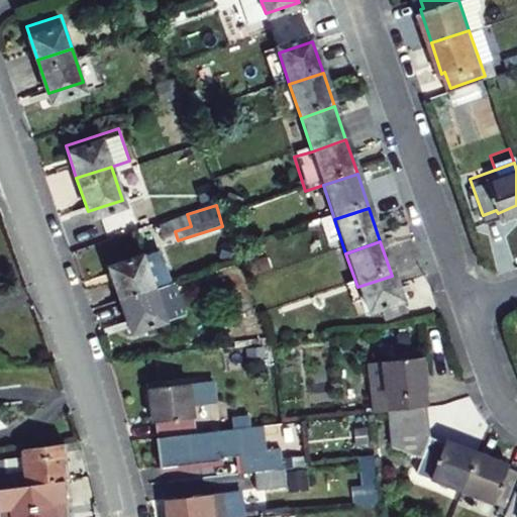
[(139,253),(105,265),(116,298),(150,287),(139,253)]
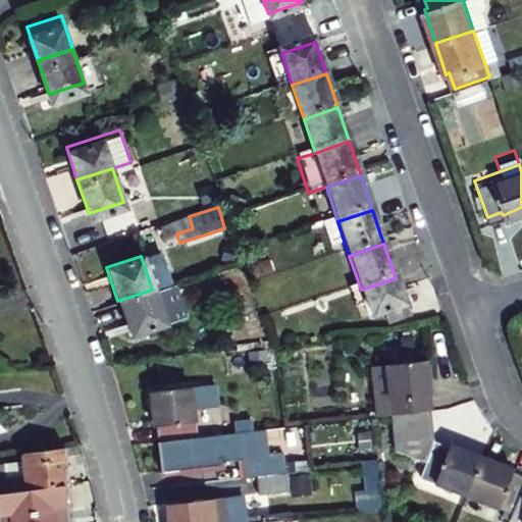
[(387,328),(410,321),(396,278),(361,290),(371,320),(383,316),(387,328)]
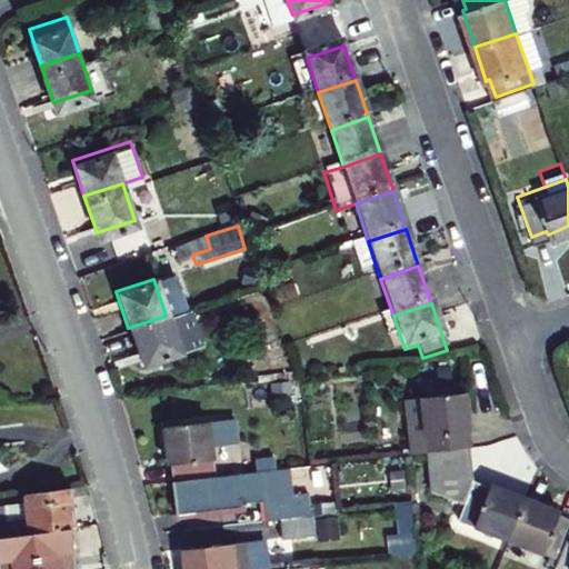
[(166,316),(128,328),(139,363),(200,343),(189,308),(166,316)]
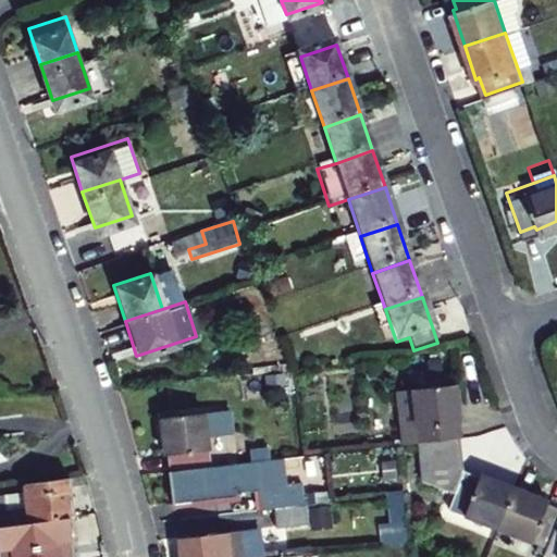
[(461,423),(458,384),(412,388),(416,423),(398,425),(399,443),(418,442),(459,437),(457,423),(461,423)]
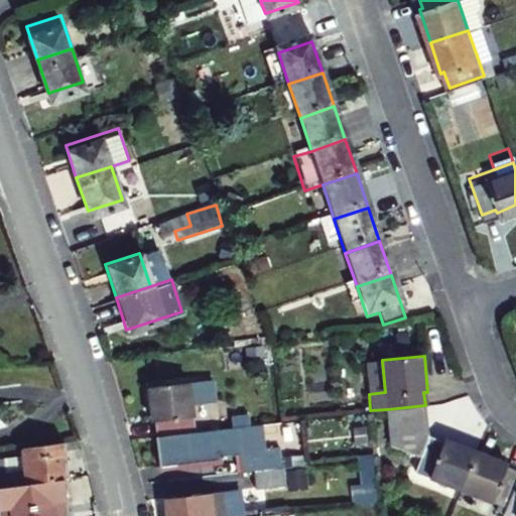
[(150,420),(154,420),(156,435),(247,425),(246,413),(214,416),(210,378),(147,386),(150,420)]
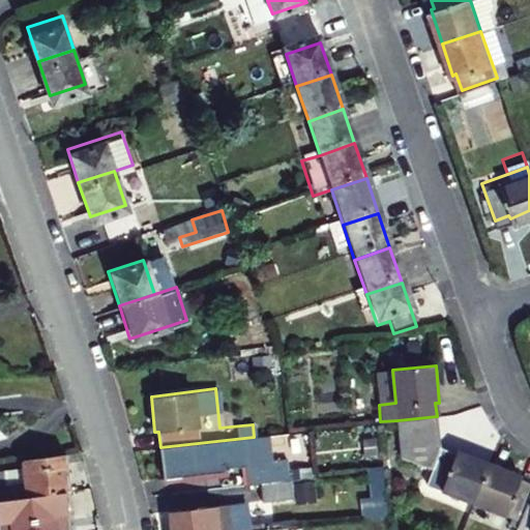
[(454,452),(439,446),(437,416),(398,420),(401,458),(430,470),(428,480),(473,501),(490,464),(455,450),(454,452)]
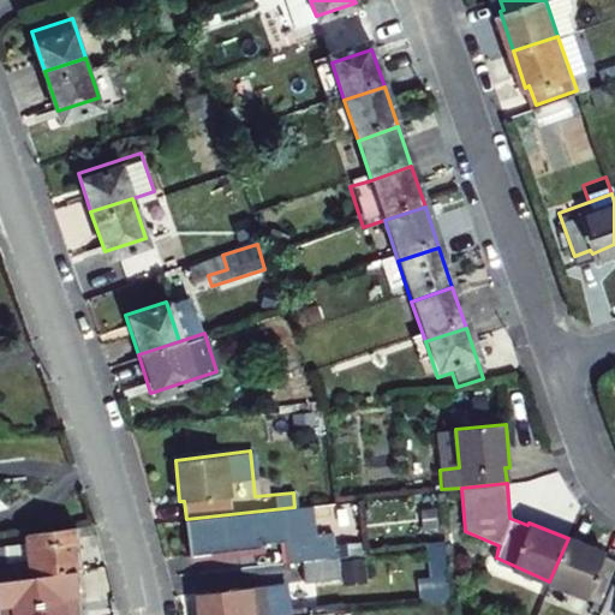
[(186,519),(184,519),(187,555),(263,549),(262,543),(297,539),(299,562),(315,561),(310,505),(294,507),(186,519)]
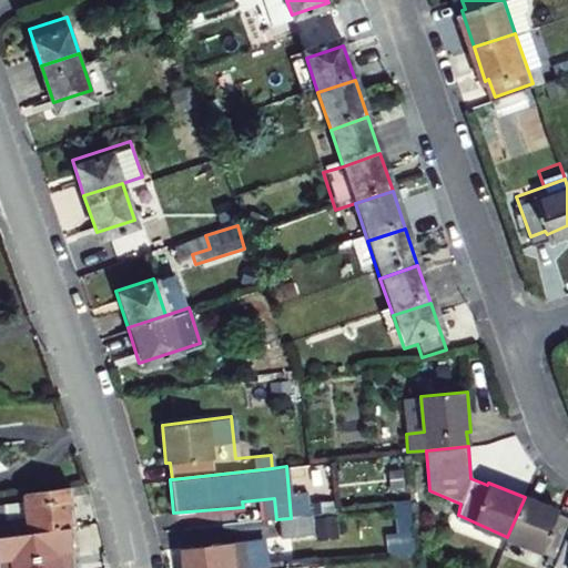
[(66,529),(59,487),(12,494),(17,521),(0,524),(2,538),(66,529)]
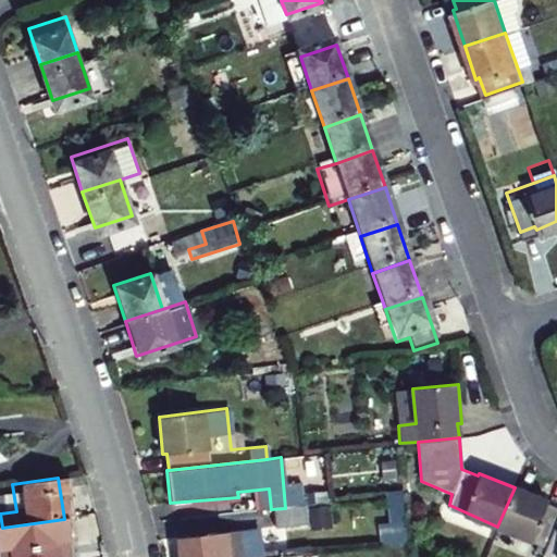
[(556,508),(544,504),(545,500),(515,487),(497,527),(542,545),(553,519),(556,509),(556,508)]
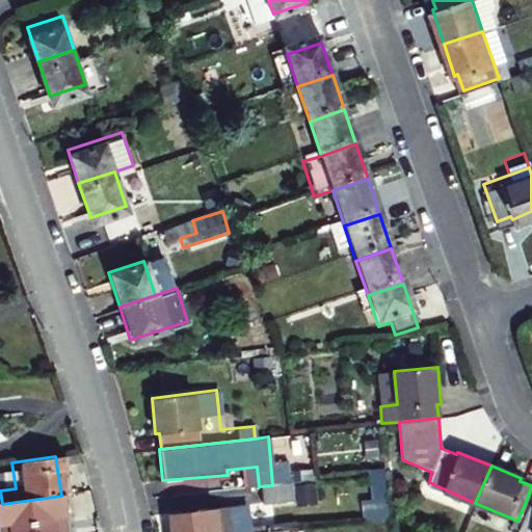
[(373,520),(387,519),(381,472),(368,474),(373,520)]
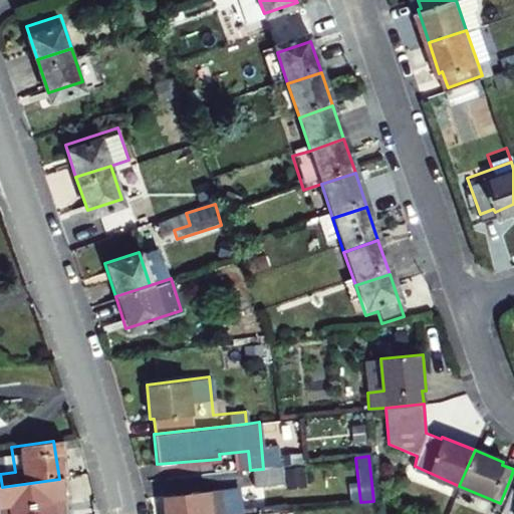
[(277,486),(275,468),(263,469),(250,470),(248,470),(250,488),(277,486)]
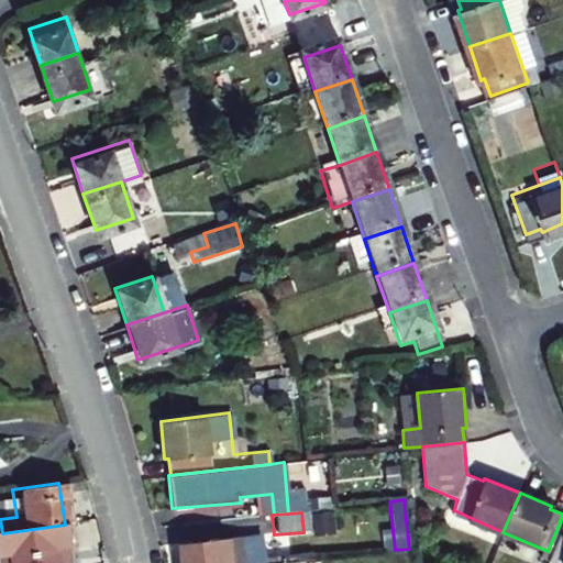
[(0,556),(68,548),(65,525),(2,533),(0,532),(0,556)]
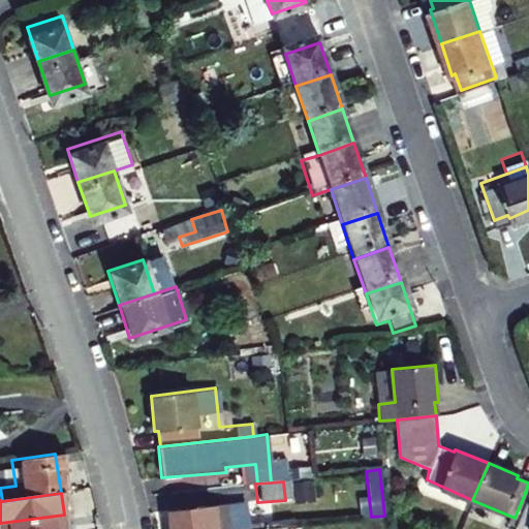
[(528,528),(528,494),(525,493),(515,518),(511,526),(518,528),(528,528)]
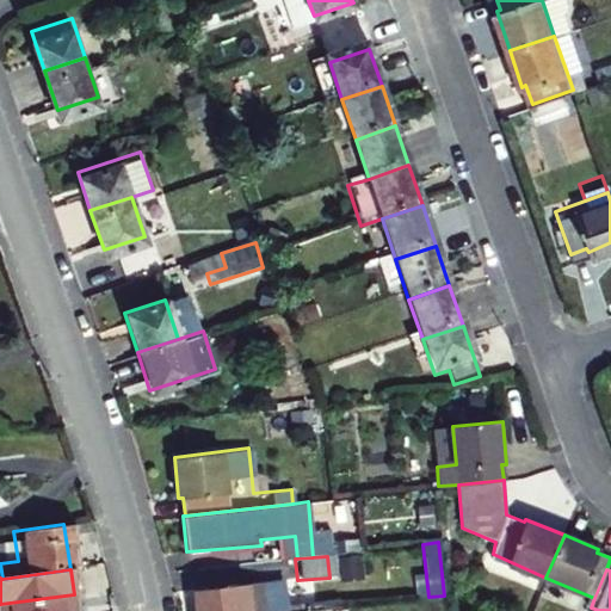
[(258,581),(192,587),(193,610),(303,610),(303,597),(284,598),(282,584),(259,586),(258,581)]
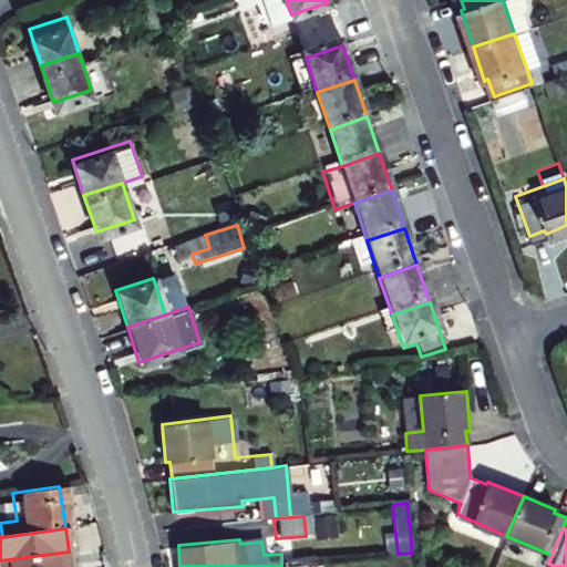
[(312,565),(311,552),(281,554),(281,566),(295,566),(297,566),(312,565)]
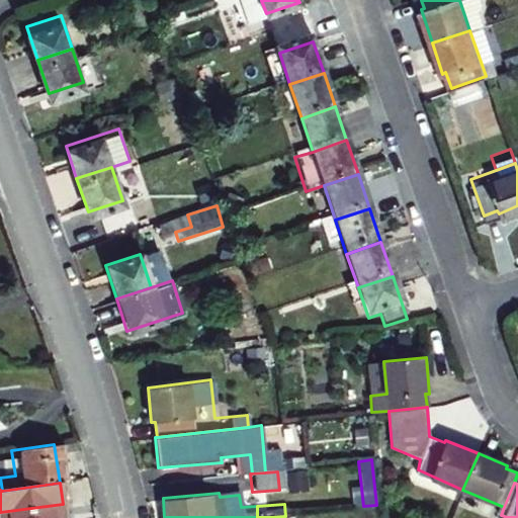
[(487,517),(455,506),(450,517),(487,517)]
